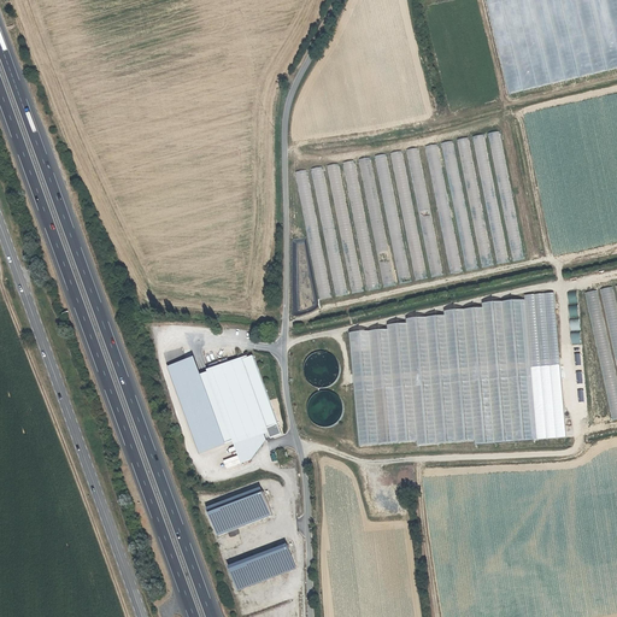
[(563,0),(562,11),(559,6),(558,11),(554,0),(532,0),(532,6),(529,3),(526,5),(523,25),(534,18),(542,31),(530,34),(541,35),(544,45),(595,31),(592,29),(603,22),(593,12),(603,0),(591,0),(593,7),(587,6),(585,0),(571,0),(570,1),(569,0),(563,0)]
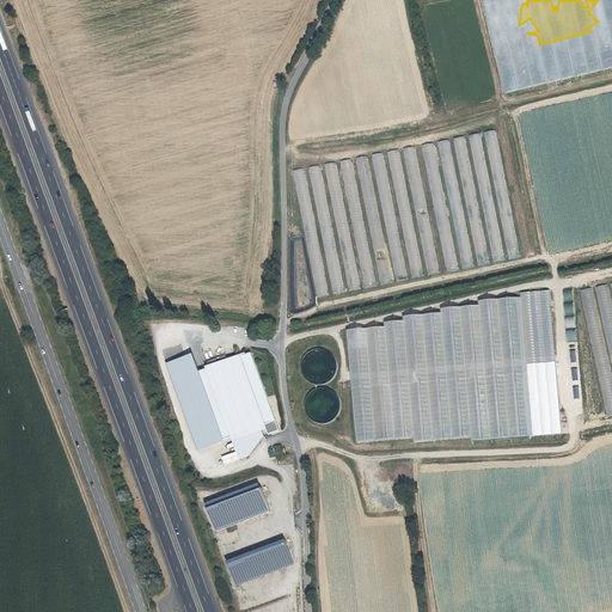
[(456,138),(477,265),(490,263),(487,245),(488,244),(490,245),(494,262),(505,261),(495,208),(489,209),(488,204),(484,210),(485,219),(479,220),(475,193),(483,197),(487,197),(488,194),(489,195),(493,189),(497,191),(508,259),(519,257),(497,129),(485,132),(493,175),(488,172),(481,133),(470,135),(473,159),(469,157),(465,136),(456,138)]
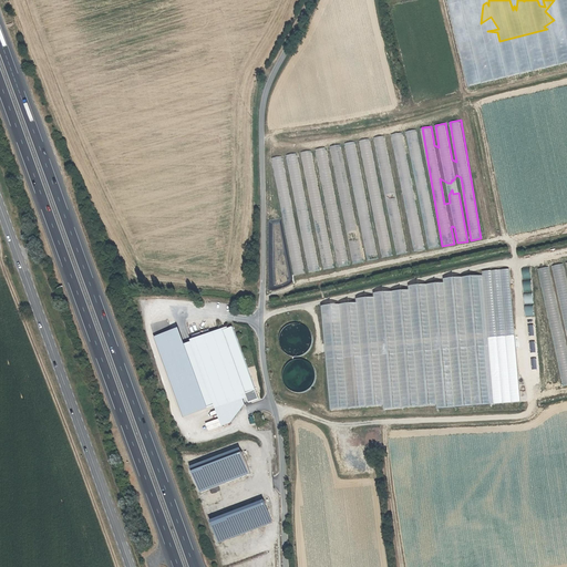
[(408,131),(428,249),(439,247),(418,129),(408,131)]
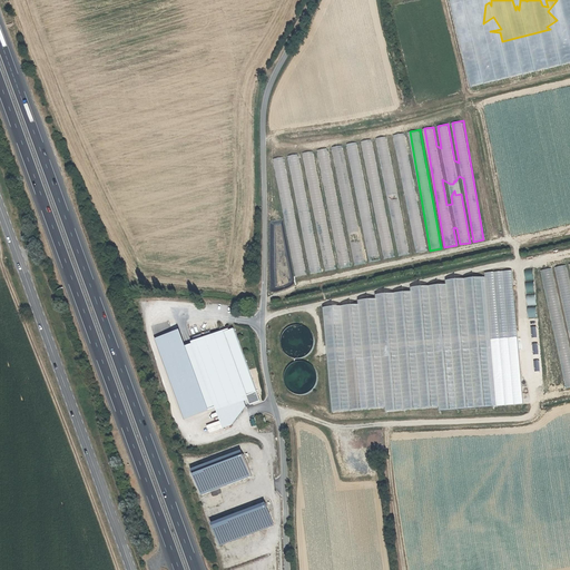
[(405,133),(394,135),(415,254),(426,252),(405,133)]
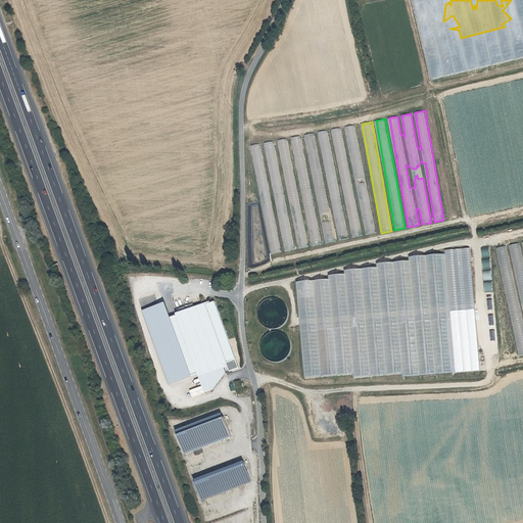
[(374,234),(355,126),(346,127),(365,235),(374,234)]
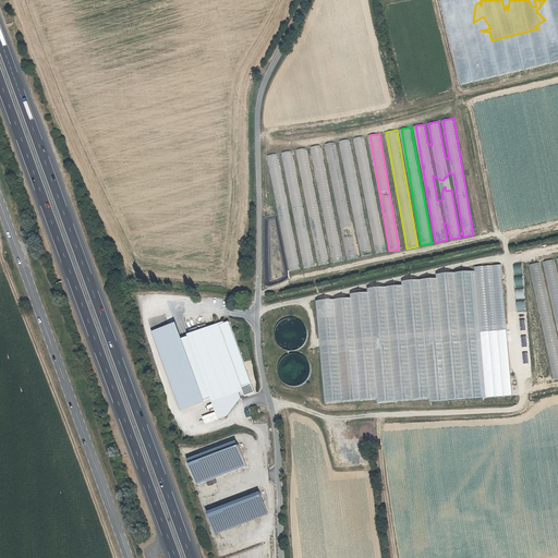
[(355,138),(375,254),(385,253),(365,136),(355,138)]
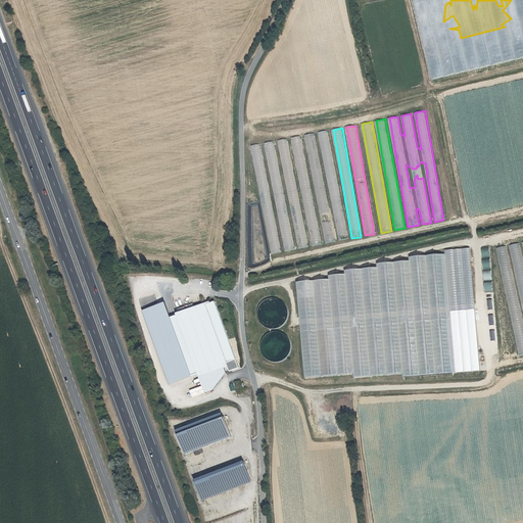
[(328,131),(320,132),(337,241),(347,239),(338,179),(336,179),(328,131)]
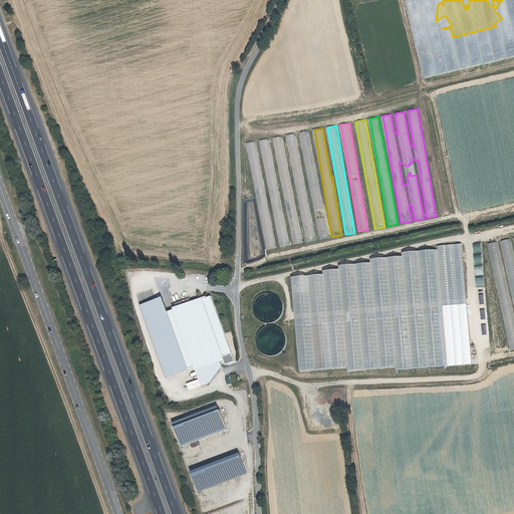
[(328,238),(309,131),(300,133),(319,240),(328,238)]
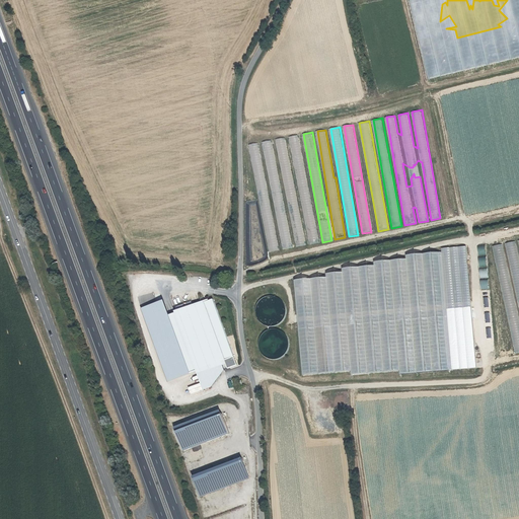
[(309,244),(319,243),(299,135),(289,137),(309,244)]
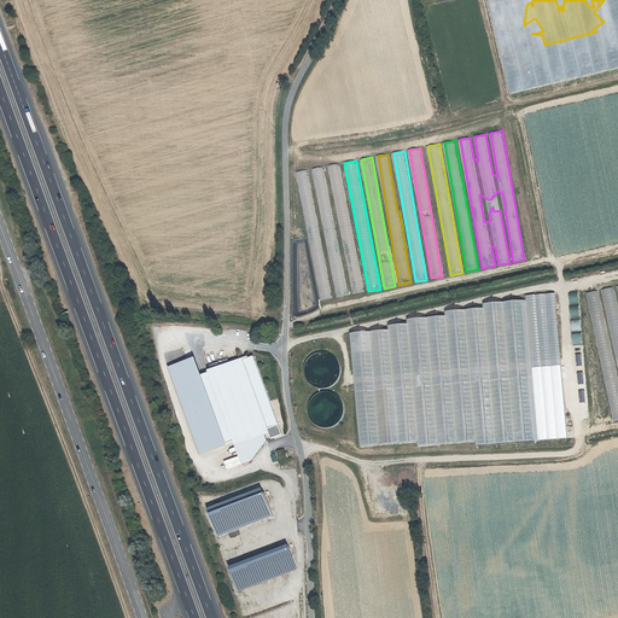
[(362,292),(340,163),(330,165),(351,295),(362,292)]
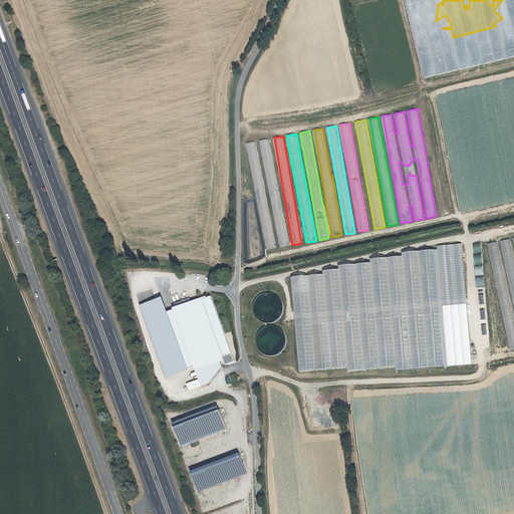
[(288,246),(270,139),(261,141),(279,248),(288,246)]
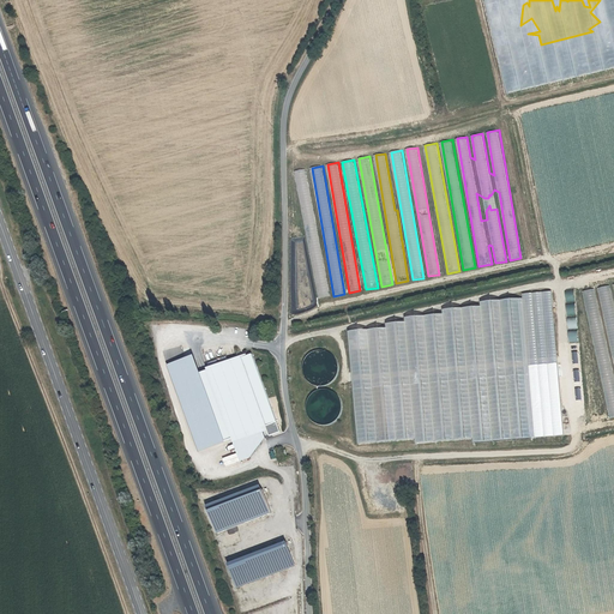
[(295,170),(319,299),(330,296),(306,169),(295,170)]
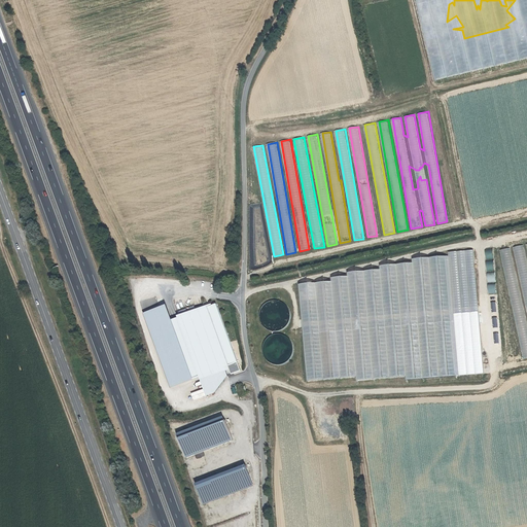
[(526,310),(526,258),(524,245),(514,247),(526,310)]
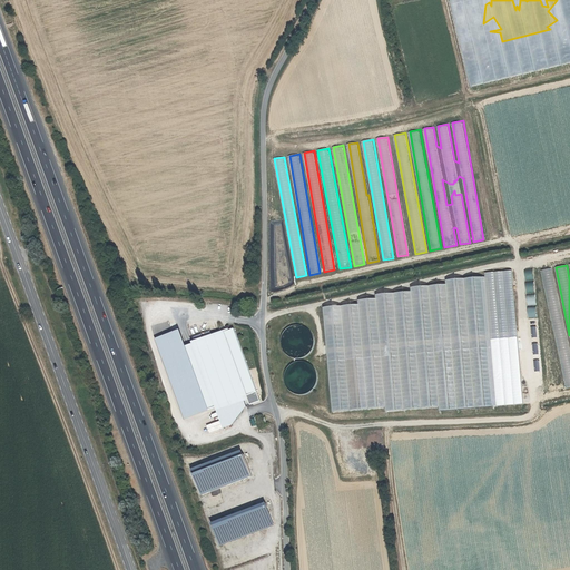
[(569,355),(552,268),(542,271),(566,387),(569,386),(569,355)]
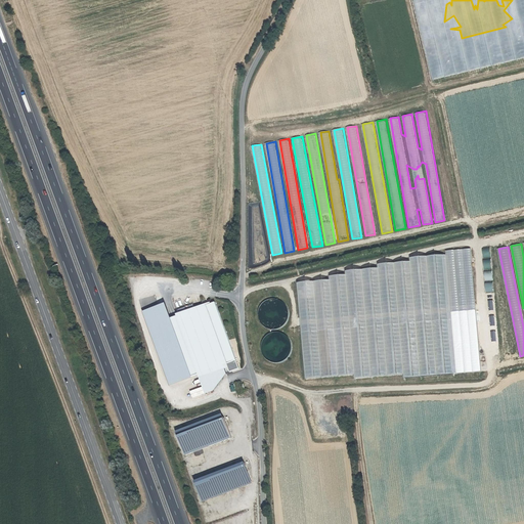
[(483,248),(484,258),(491,258),(490,248),(483,248)]
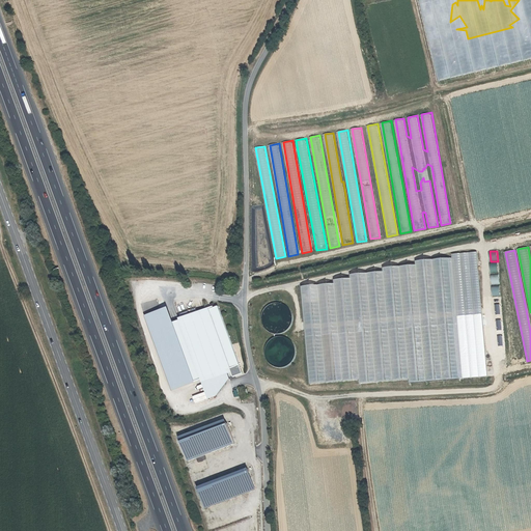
[(411,384),(487,379),(478,252),(452,254),(452,259),(417,262),(417,266),(384,269),(385,273),(352,275),(352,279),(335,280),(335,284),(303,287),(310,385),(360,382),(361,385),(411,381),(411,384)]
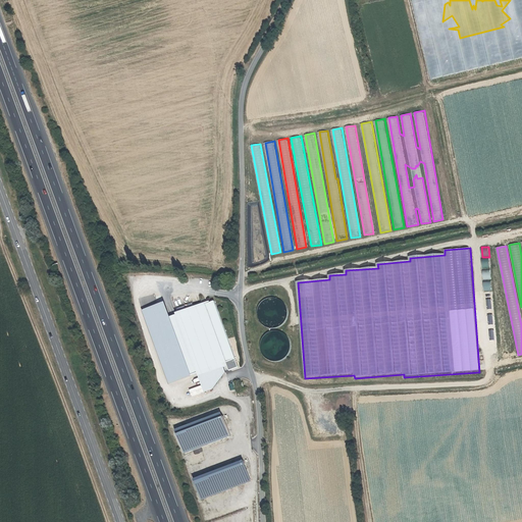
[(489,258),(481,259),(483,269),(490,268),(489,258)]
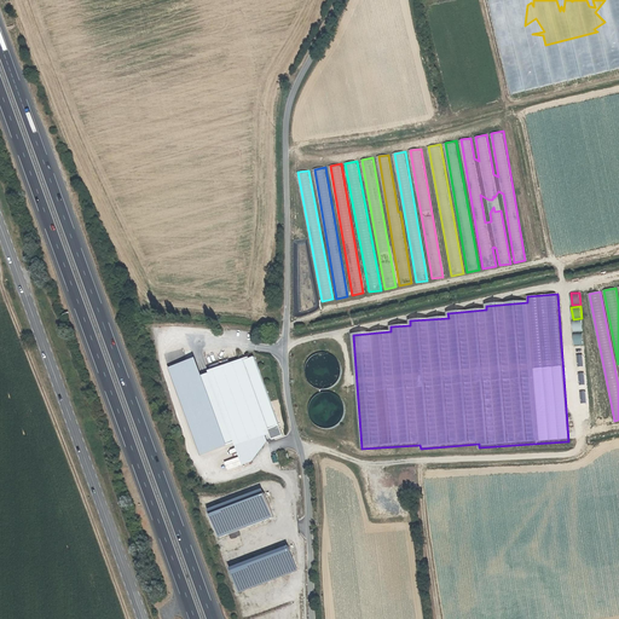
[(573,320),(573,331),(583,331),(583,320),(573,320)]
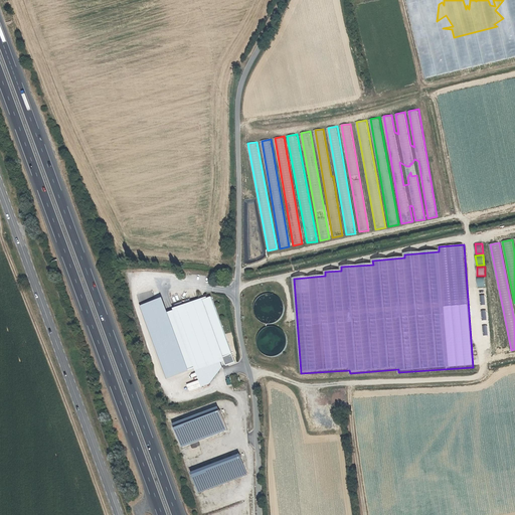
[(486,278),(477,278),(478,288),(486,287),(486,278)]
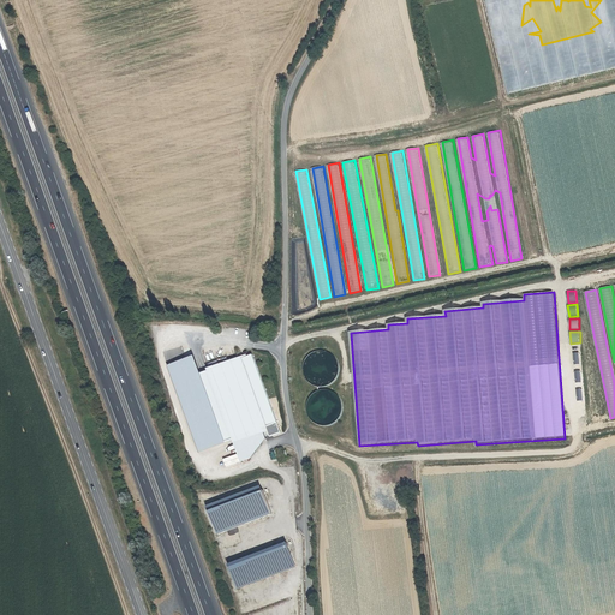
[(198,374),(220,442),(273,424),(251,357),(198,374)]
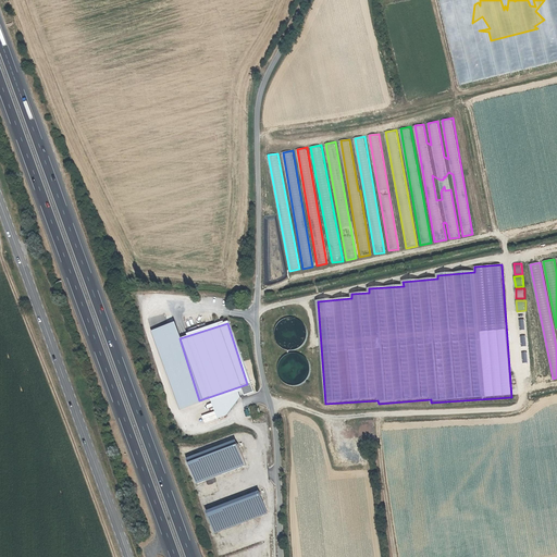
[(202,416),(205,423),(219,419),(217,411),(202,416)]
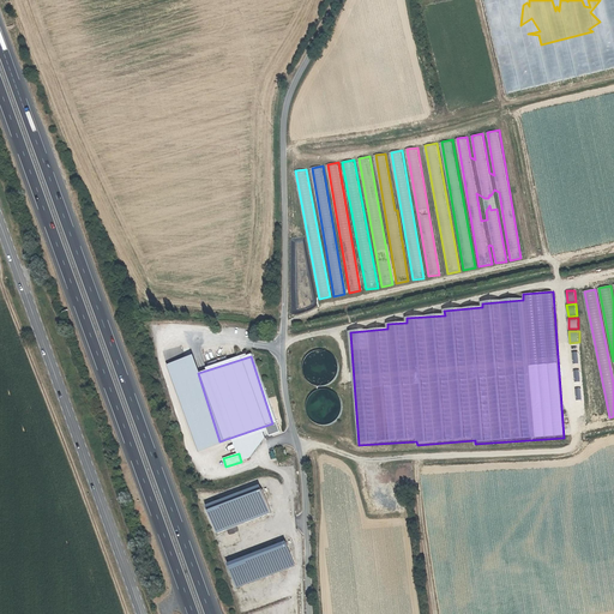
[(246,555),(229,560),(238,585),(298,567),(289,542),(246,555)]
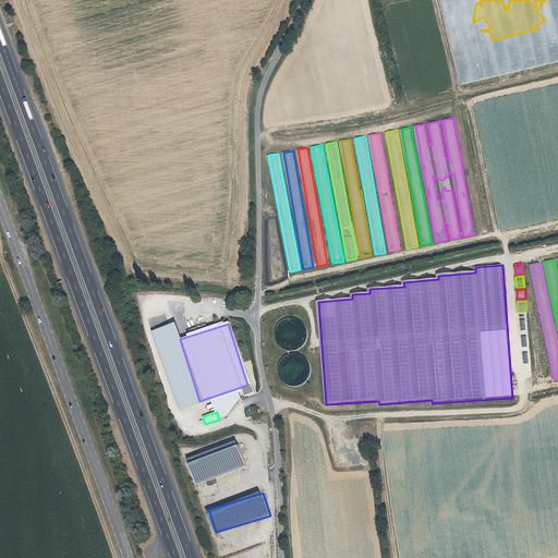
[(222,550),(221,552),(222,555),(234,549),(230,542),(220,547),(222,550)]
